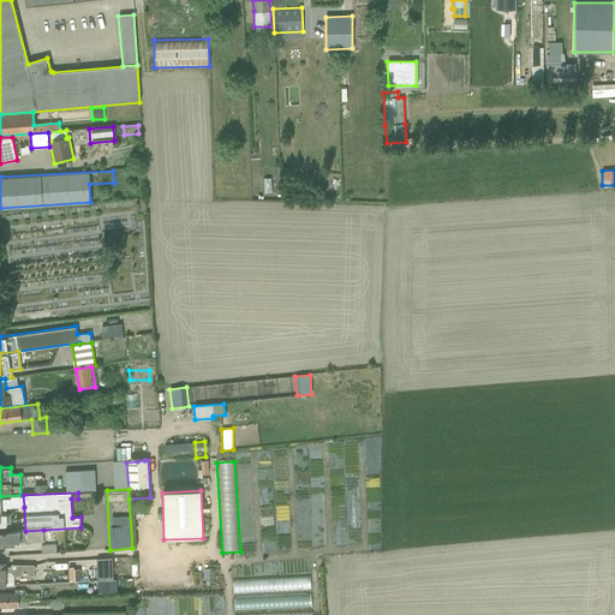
[(6,508),(24,507),(23,495),(21,495),(0,496),(0,513),(6,514),(6,508)]
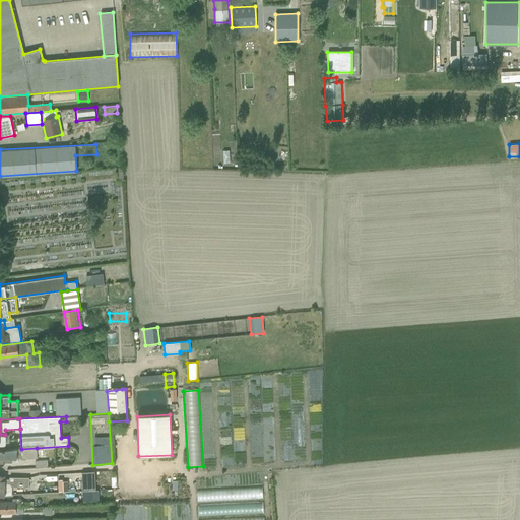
[(7,451),(0,450),(0,465),(3,465),(3,459),(4,459),(4,463),(11,463),(11,459),(17,459),(17,458),(21,458),(22,459),(37,458),(37,448),(21,449),(7,451)]
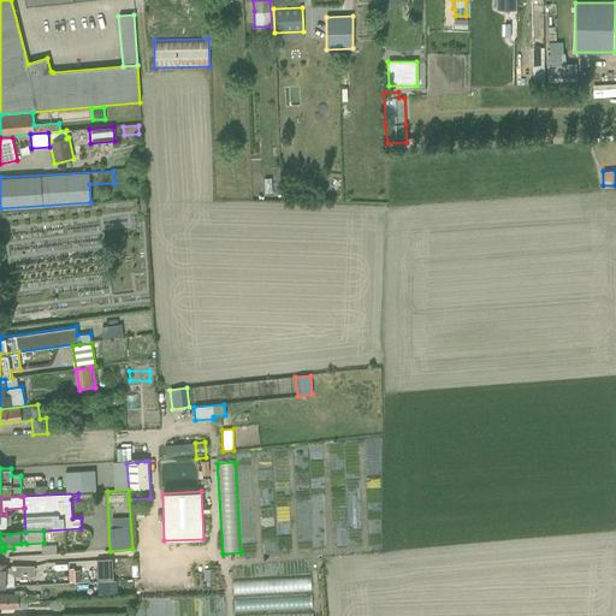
[(98,581),(113,580),(112,558),(96,560),(98,581)]
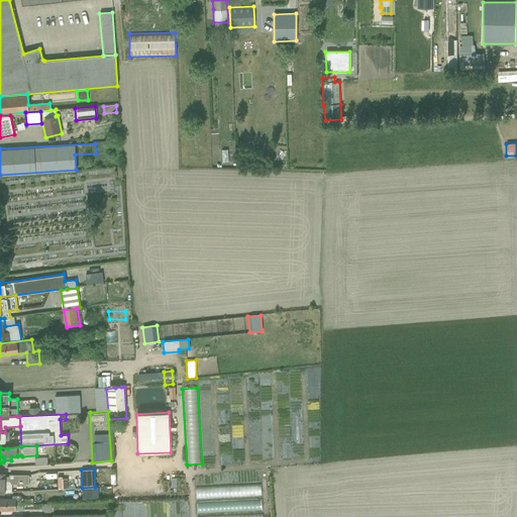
[(28,484),(28,475),(9,475),(9,477),(6,477),(6,475),(0,474),(0,492),(5,493),(5,492),(11,492),(12,484),(28,484)]
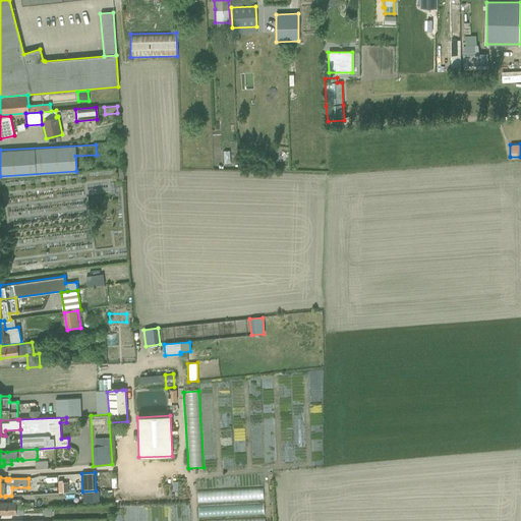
[(263,487),(196,490),(197,504),(264,501),(263,487)]
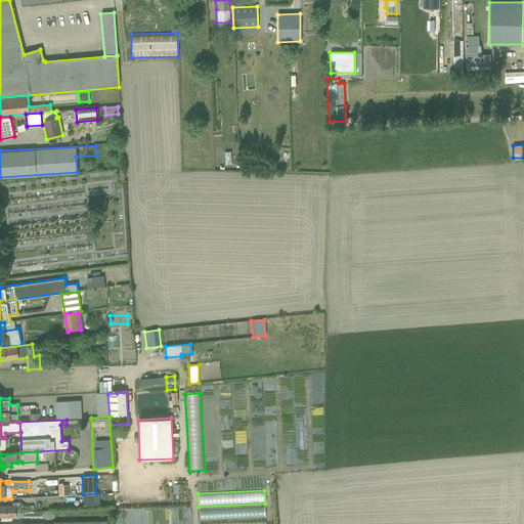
[(129,497),(120,497),(121,509),(130,508),(129,497)]
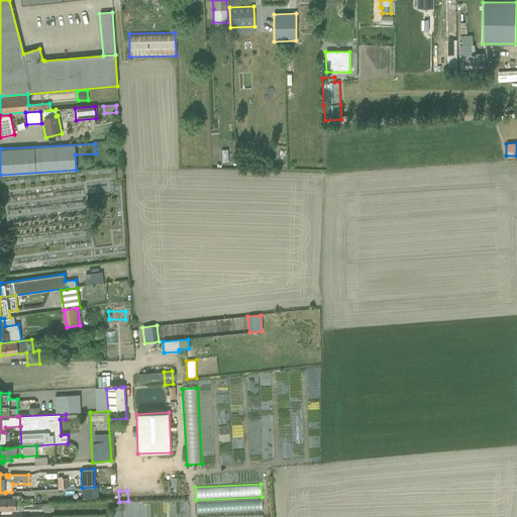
[(0,504),(20,504),(20,496),(12,496),(12,499),(0,498),(0,504)]
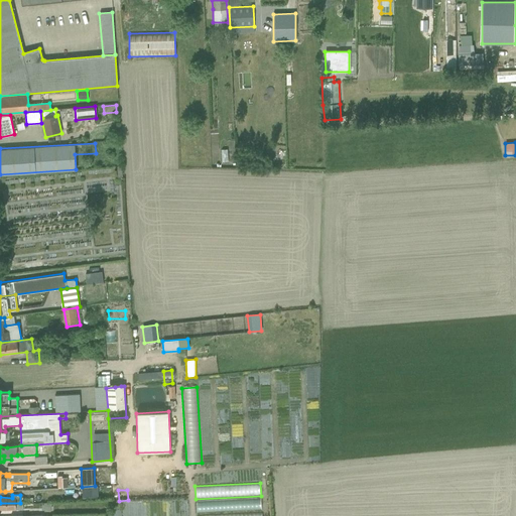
[(262,498),(197,501),(197,514),(262,511),(262,498)]
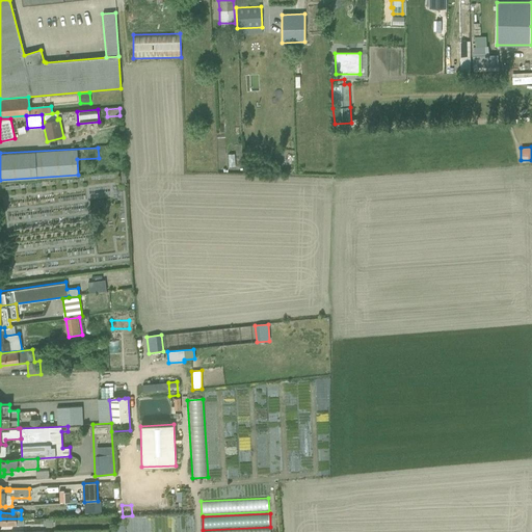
[(0,525),(10,526),(9,531),(20,531),(29,531),(29,528),(24,528),(24,525),(34,525),(34,519),(21,519),(0,519),(0,525)]
